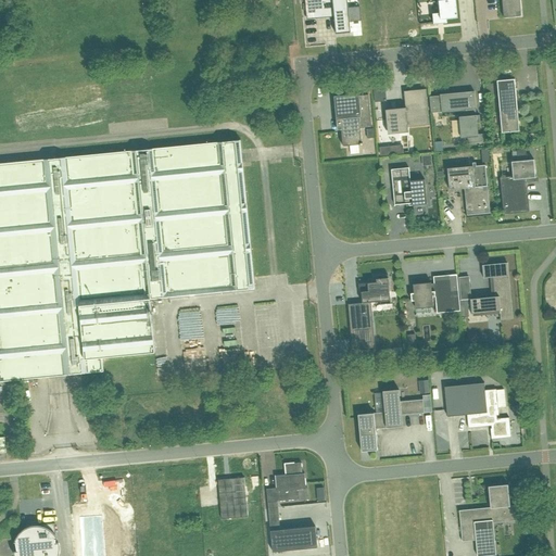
[(311,0),(313,16),(333,14),(336,34),(351,33),(350,22),(346,0),(311,0)]
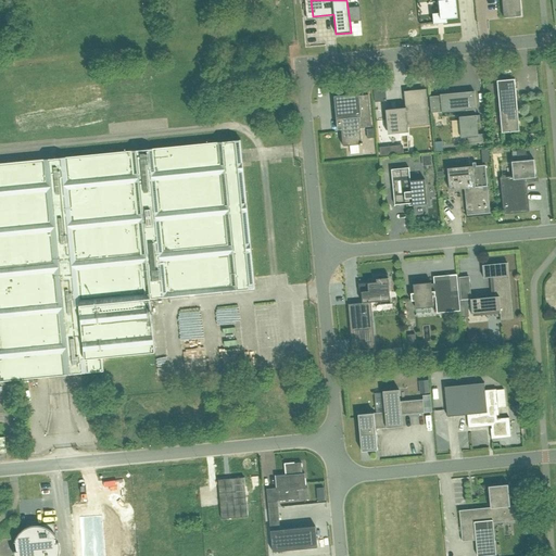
[(429,0),(430,3),(441,2),(442,13),(433,14),(434,24),(447,23),(446,19),(458,17),(455,0),(429,0)]
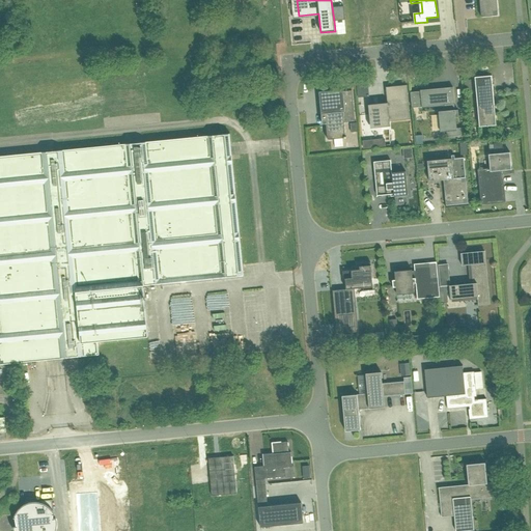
[(464,12),(454,15),(455,24),(464,23),(463,16),(475,14),(472,0),(470,0),(462,2),(464,12)]
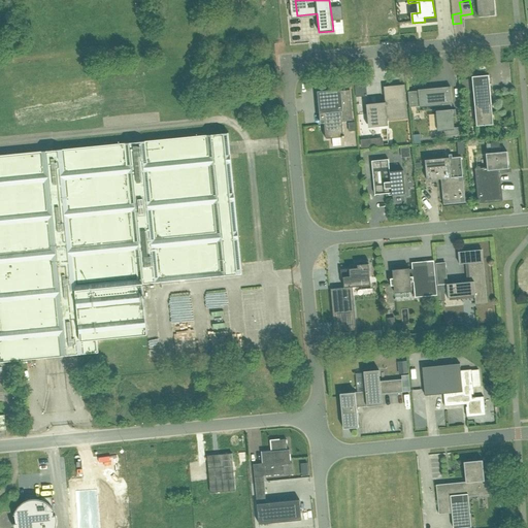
[(476,0),(479,17),(495,15),(493,0),(476,0)]
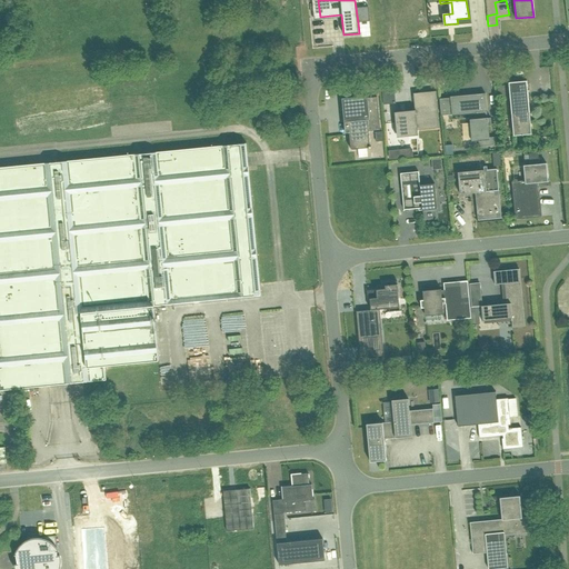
[(509,82),(511,113),(511,112),(513,136),(521,135),(525,135),(531,133),(527,81),(509,82)]
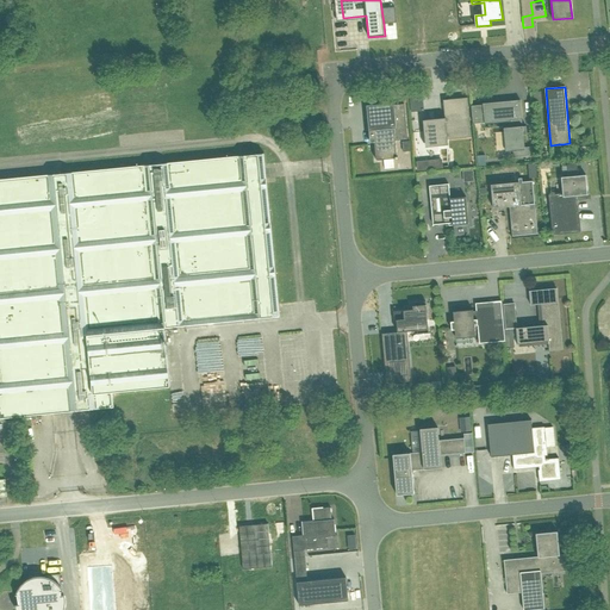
[(435,142),(435,147),(448,145),(448,139),(472,137),(468,98),(443,100),(444,118),(423,120),(425,143),(435,142)]
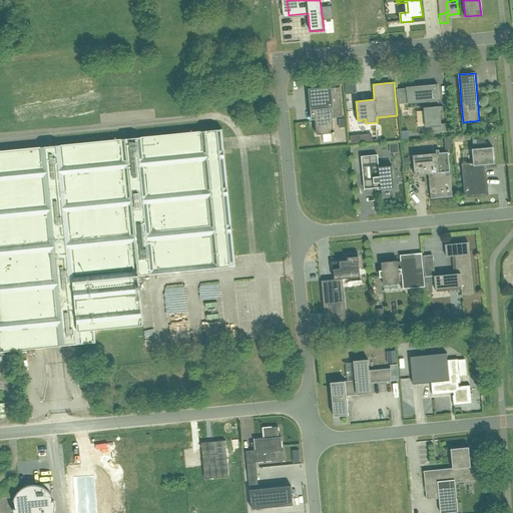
[(440,111),(443,111),(443,106),(440,106),(438,84),(437,84),(437,85),(409,88),(396,89),(398,104),(429,101),(430,107),(424,107),(426,127),(431,127),(432,132),(448,130),(447,123),(441,124),(440,111)]
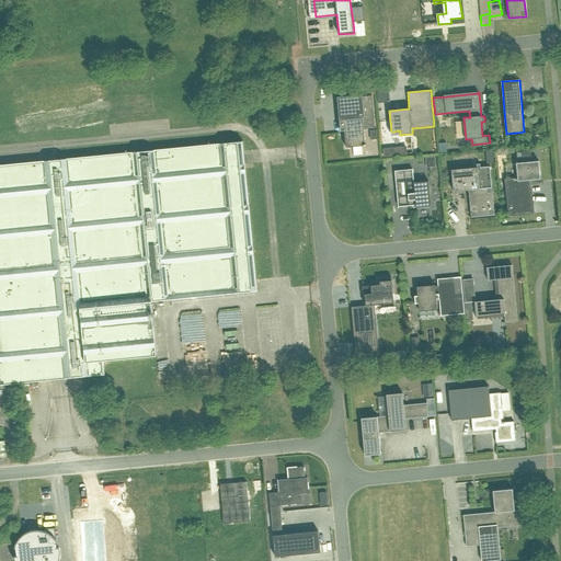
[(365,144),(364,129),(375,128),(371,95),(339,99),(341,121),(343,121),(346,148),(364,146),(364,147),(366,146),(366,144),(365,144)]
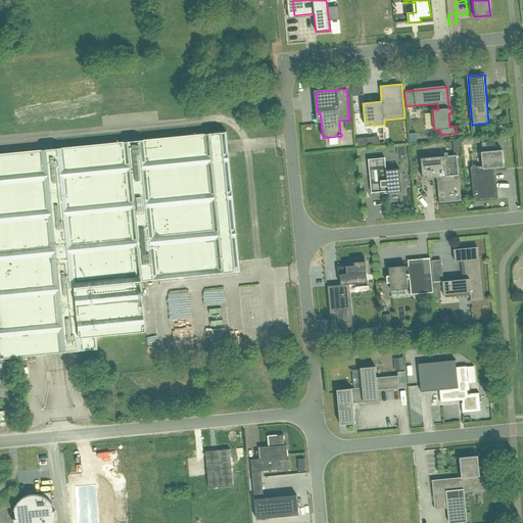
[(0,359),(98,349),(96,336),(146,331),(141,282),(240,272),(227,141),(226,132),(53,148),(0,153),(0,359)]
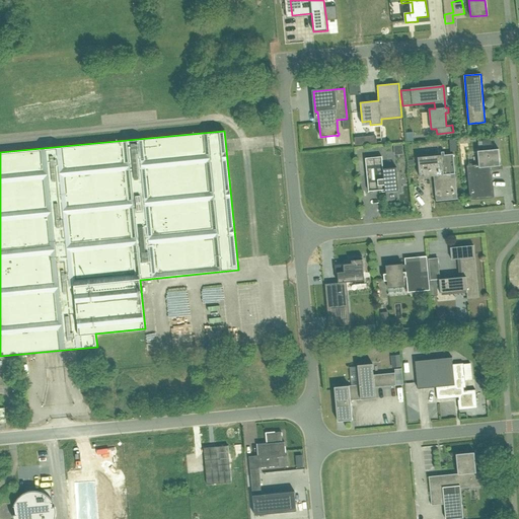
[(363,137),(354,138),(355,146),(364,145),(363,137)]
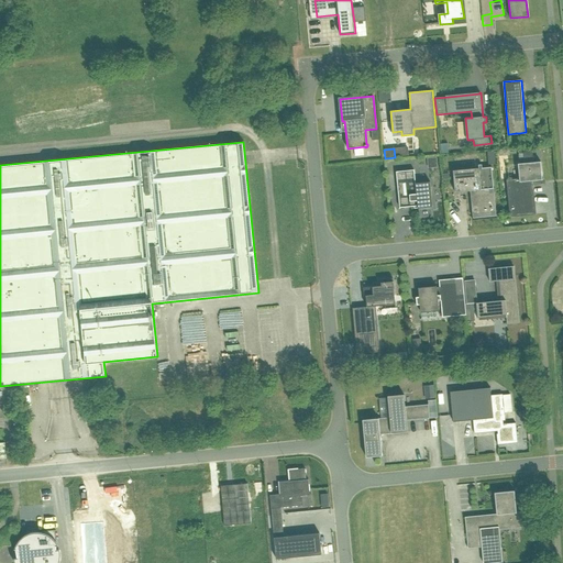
[(511,207),(512,214),(533,212),(530,180),(542,179),(541,162),(533,163),(532,151),(526,152),(527,163),(518,164),(520,181),(518,181),(511,181),(511,183),(509,183),(510,190),(511,207)]
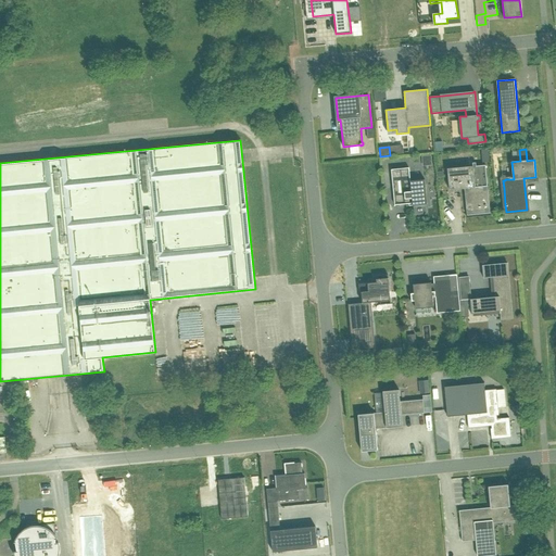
[(429,152),(418,152),(419,162),(429,162),(429,152)]
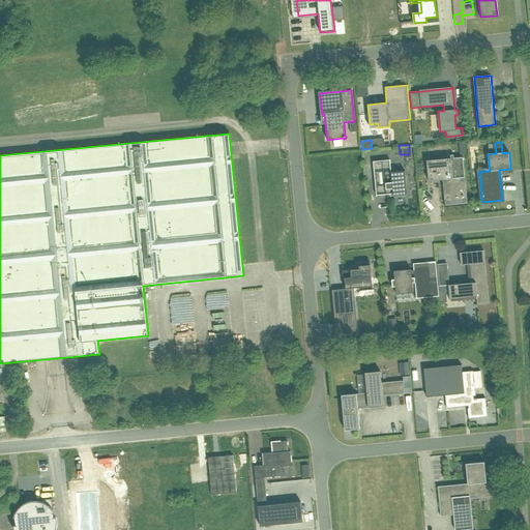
[(443,179),(445,205),(445,206),(467,204),(467,203),(463,157),(427,160),(429,181),(443,179)]
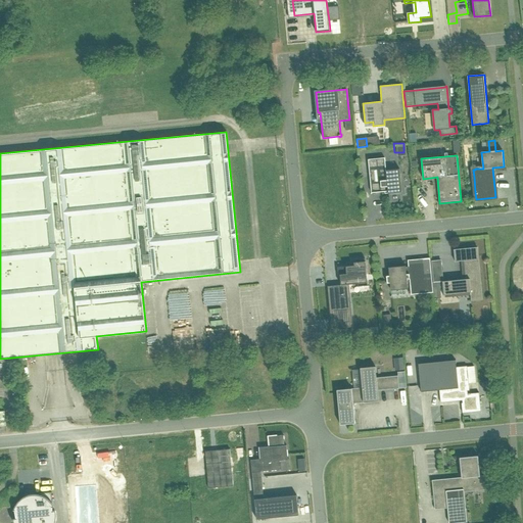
[(388,191),(388,193),(401,192),(399,169),(386,171),(385,157),(368,159),(371,193),(388,191)]
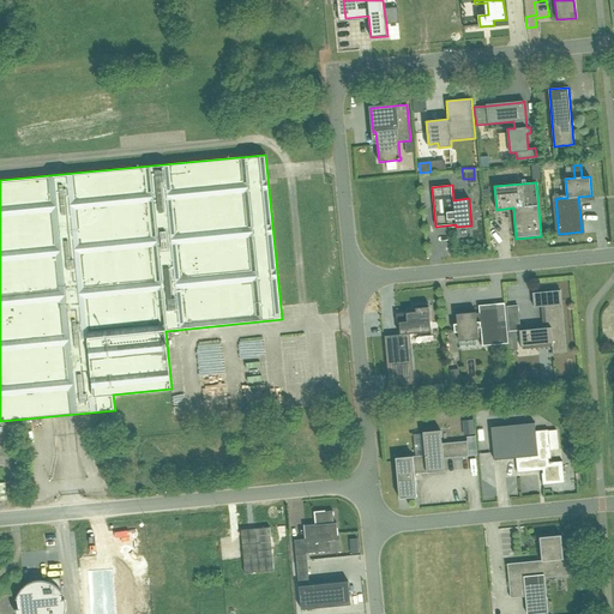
[(553,353),(566,351),(560,290),(533,293),(534,307),(541,306),(543,327),(519,330),(522,349),(552,345),(553,353)]
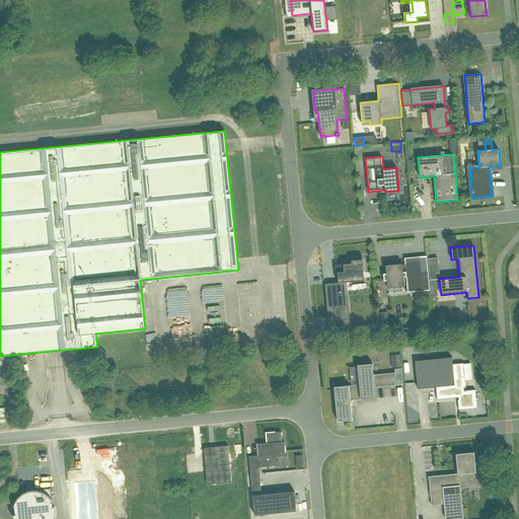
[(328,326),(350,324),(347,282),(355,282),(355,284),(365,284),(362,256),(353,257),(353,261),(351,261),(352,264),(335,265),(336,274),(338,274),(339,283),(325,284),(328,326)]
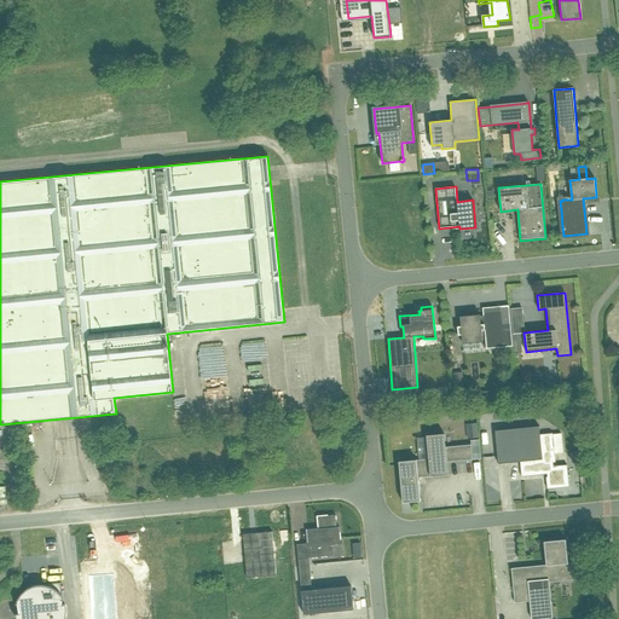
[(462,327),(457,327),(458,335),(462,335),(463,343),(482,341),(481,330),(485,330),(486,348),(513,346),(510,322),(509,306),(502,306),(482,308),(484,316),(480,316),(480,314),(461,317),(462,327)]
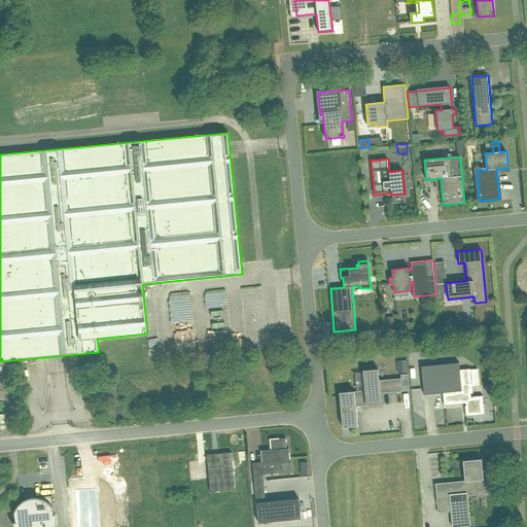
[(397,360),(398,373),(408,372),(407,360),(397,360)]
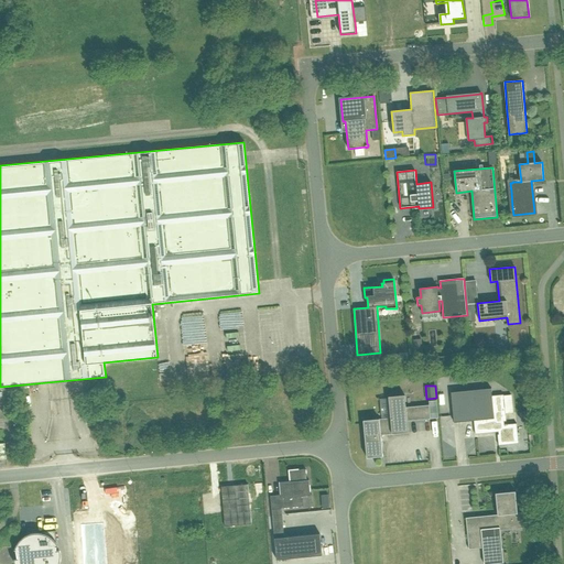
[(491,388),(451,392),(454,423),(474,421),(475,434),(494,432),(494,431),(498,430),(499,434),(498,434),(499,445),(519,443),(517,423),(505,424),(503,421),(506,421),(503,394),(492,396),(491,388)]
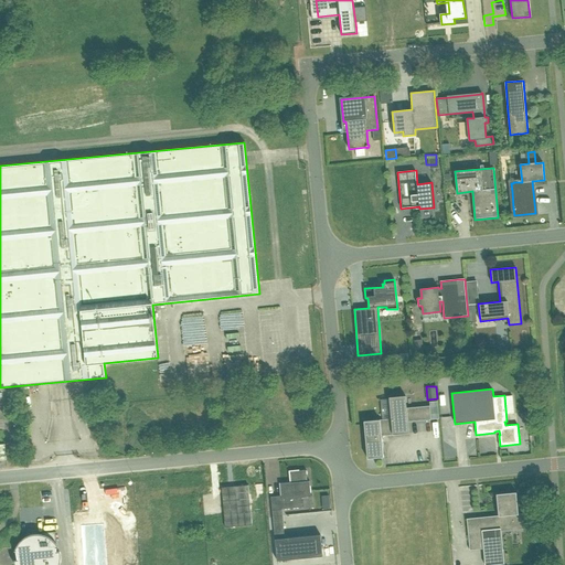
[(408,422),(432,419),(430,406),(406,408),(405,396),(390,397),(392,418),(364,422),(368,459),(384,457),(382,436),(409,434),(408,422)]
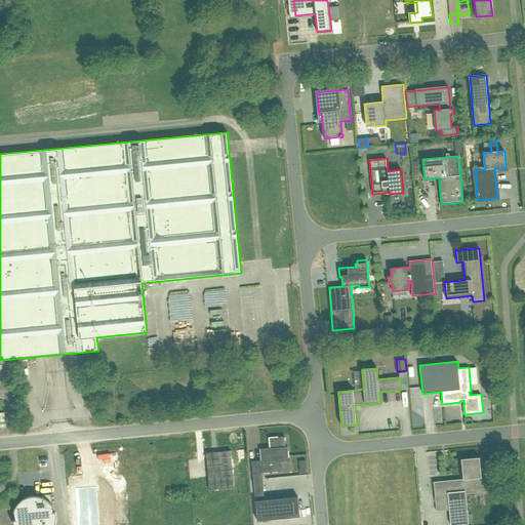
[(286,447),(285,437),(270,438),(271,448),(260,449),(261,460),(251,461),(253,475),(283,472),(282,462),(289,461),(288,447),(286,447)]
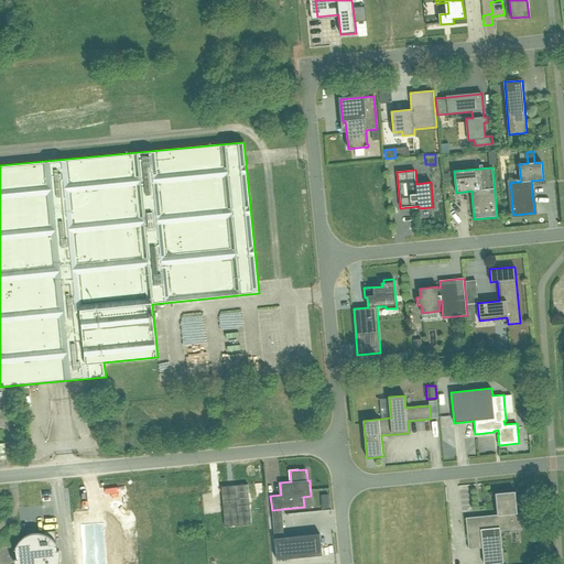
[(225,527),(251,524),(248,485),(221,487),(225,527)]
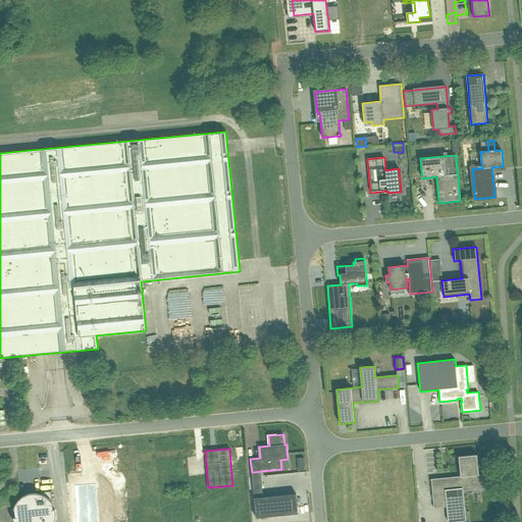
[(431,479),(434,508),(447,507),(448,521),(452,521),(466,521),(463,490),(487,488),(486,474),(479,474),(477,455),(459,457),(461,476),(431,479)]
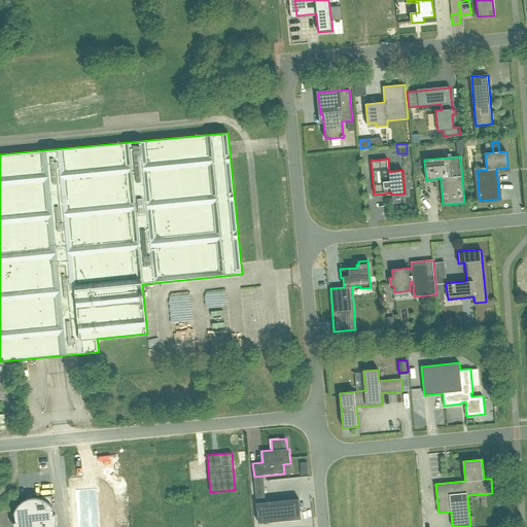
[(264,482),(254,483),(258,523),(301,519),(300,499),(266,502),(264,482)]
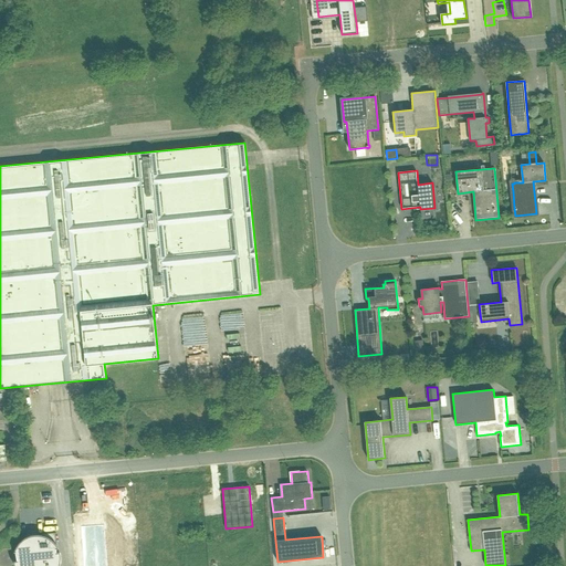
[(107,565),(104,523),(81,525),(81,526),(82,526),(83,534),(82,534),(82,535),(83,535),(83,543),(83,544),(84,552),(83,552),(83,553),(84,553),(85,561),(84,561),(84,562),(85,562),(85,565),(107,565)]
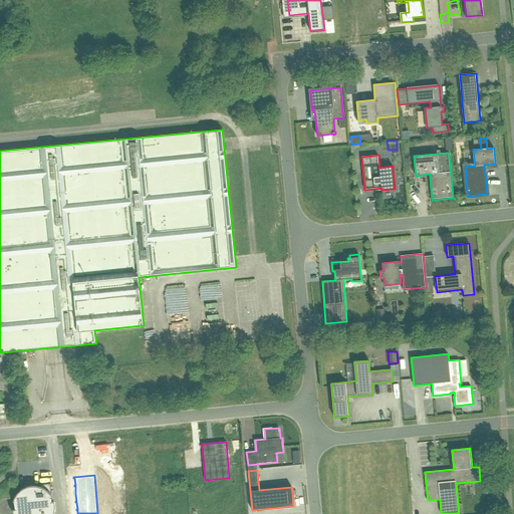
[(16,509),(13,510),(13,511),(13,512),(14,513),(13,513),(53,513),(50,484),(38,485),(38,486),(36,486),(34,486),(32,486),(30,486),(28,487),(26,487),(24,488),(23,489),(21,490),(20,492),(18,493),(17,495),(16,496),(15,498),(14,500),(14,502),(15,501),(15,504),(12,504),(13,507),(16,507),(16,509)]
